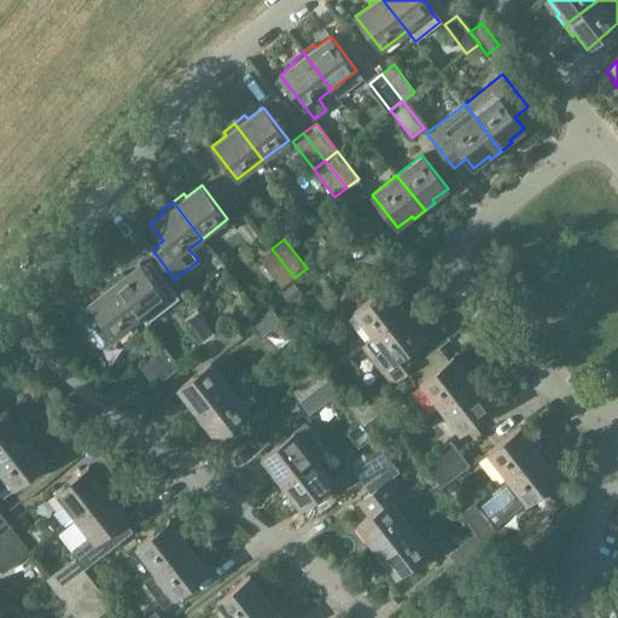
[(295,278),(272,249),(260,258),(281,287),(295,278)]
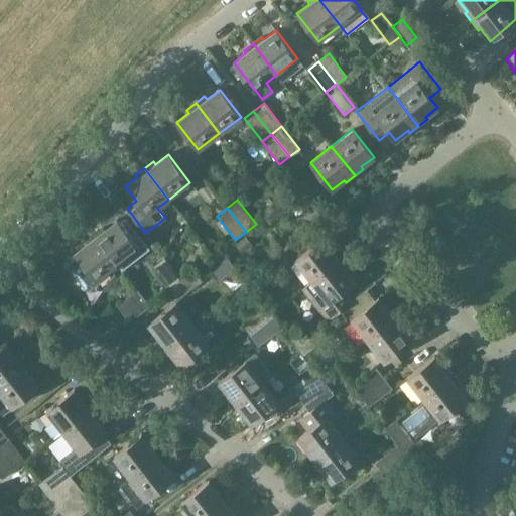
[(102,227),(94,234),(117,265),(138,248),(117,220),(104,230),(102,227)]
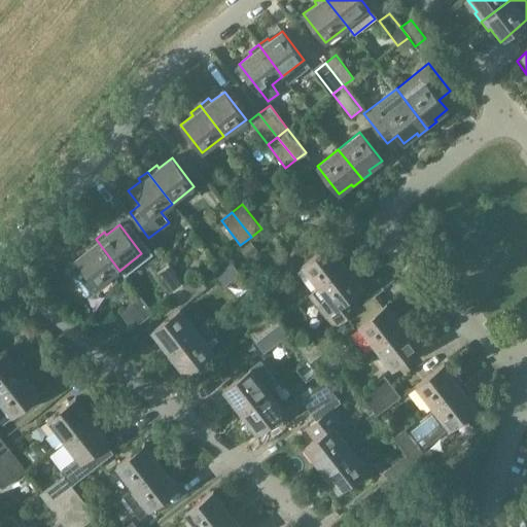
[(119,271),(96,239),(86,246),(89,248),(76,257),(85,270),(74,278),(89,296),(99,288),(98,287),(119,271)]
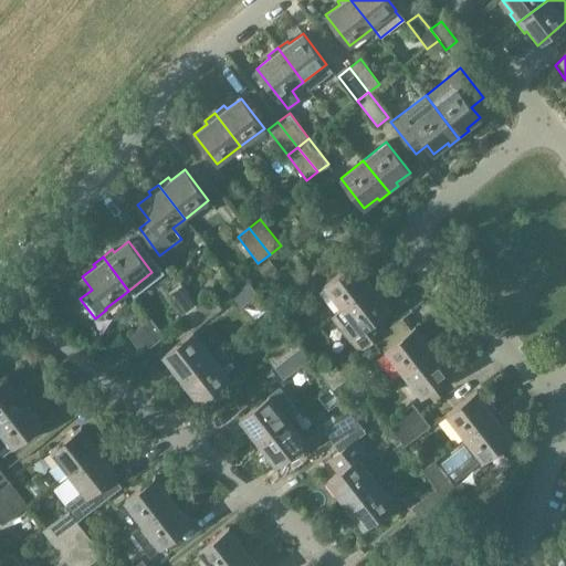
[(268,260),(258,268),(264,275),(274,269),(268,260)]
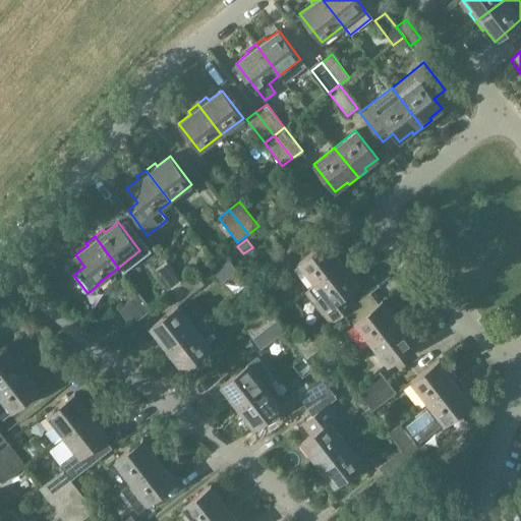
[(297,263),(313,284),(345,261),(338,251),(336,253),(326,241),(297,263)]
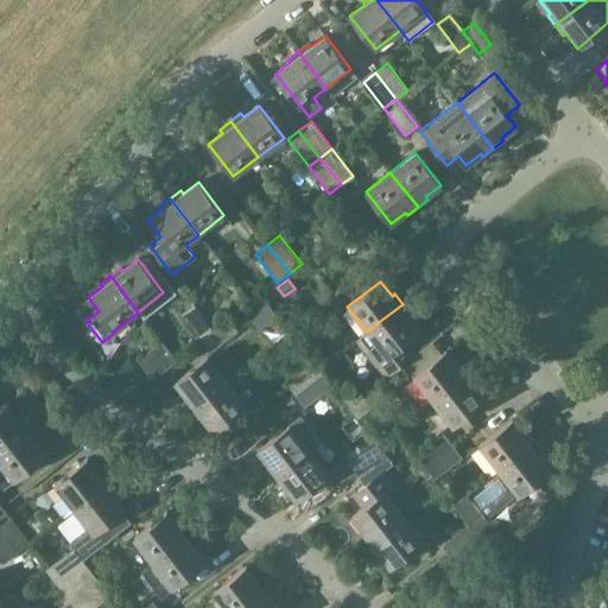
[(263,298),(245,312),(257,329),(276,315),(263,298)]
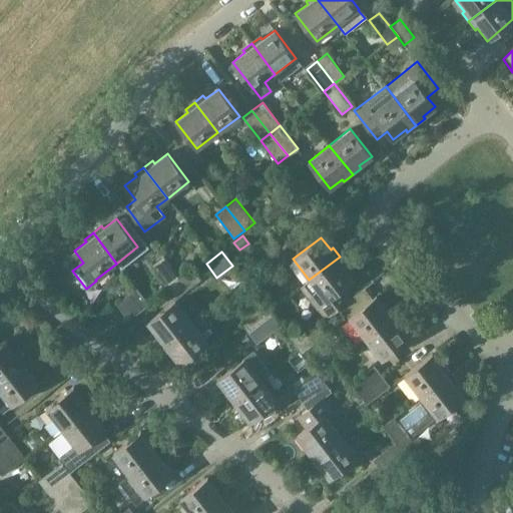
[(309,280),(300,287),(307,297),(324,320),(352,298),(344,287),(353,280),(358,276),(342,254),(340,257),(309,280)]
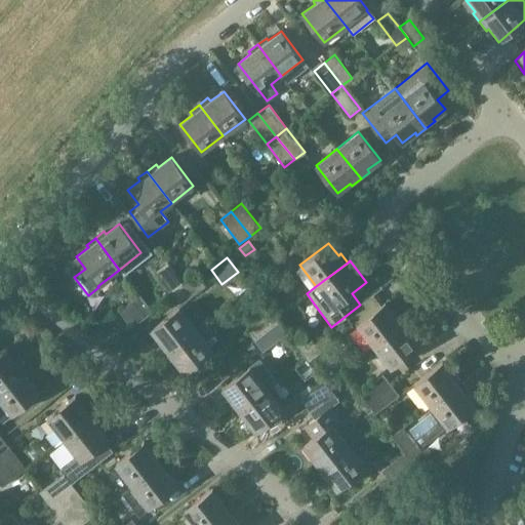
[(156,270),(174,294),(185,286),(166,261),(156,270)]
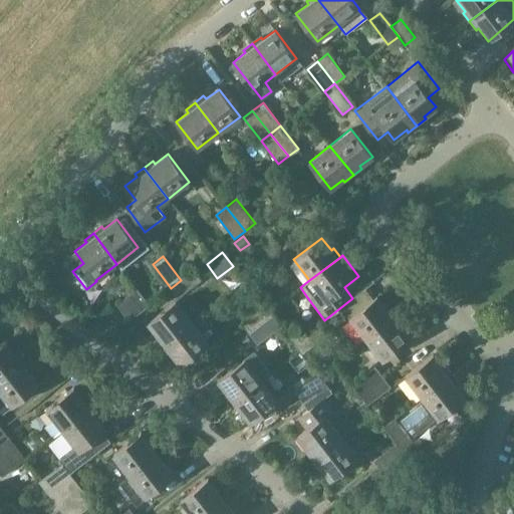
[(191,272),(181,280),(171,288),(178,298),(202,280),(194,269),(191,271),(191,272)]
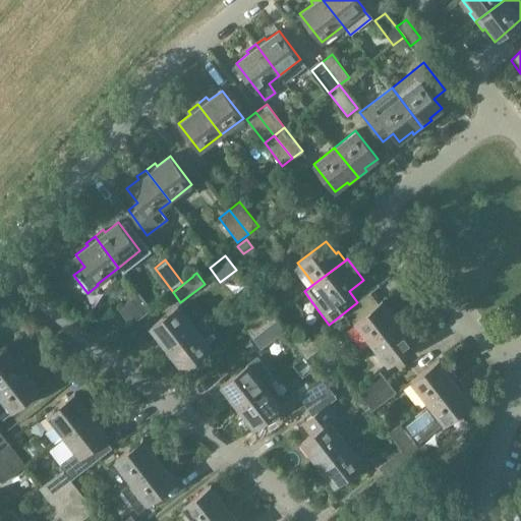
[(118,308),(130,325),(151,308),(138,292),(118,308)]
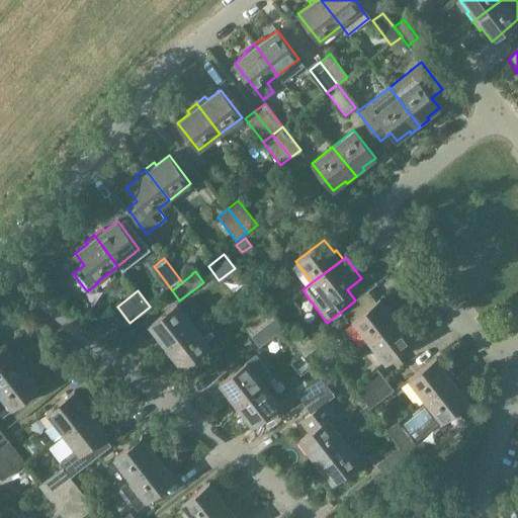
[(351,320),(368,341),(398,318),(392,309),(389,311),(379,298),(351,320)]
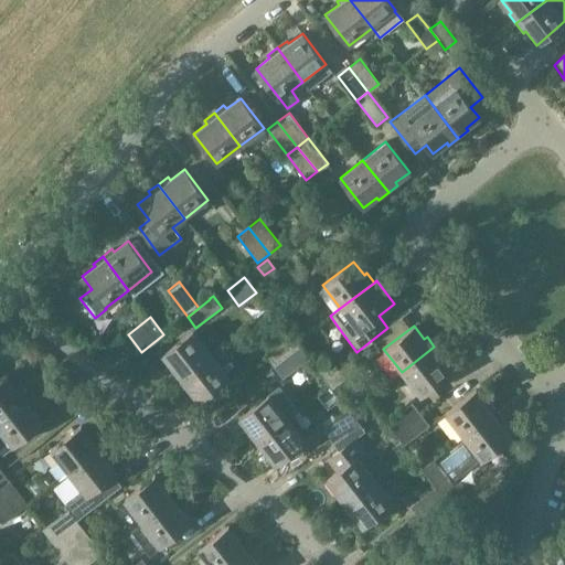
[(162,354),(181,377),(211,354),(193,331),(162,354)]
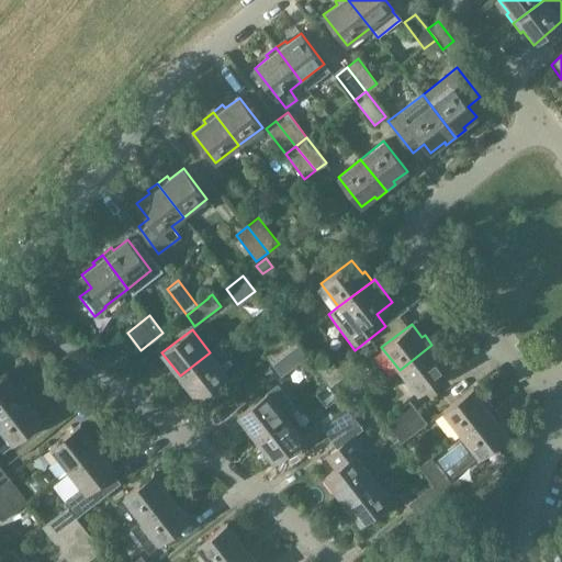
[(265,352),(273,364),(299,344),(290,333),(265,352)]
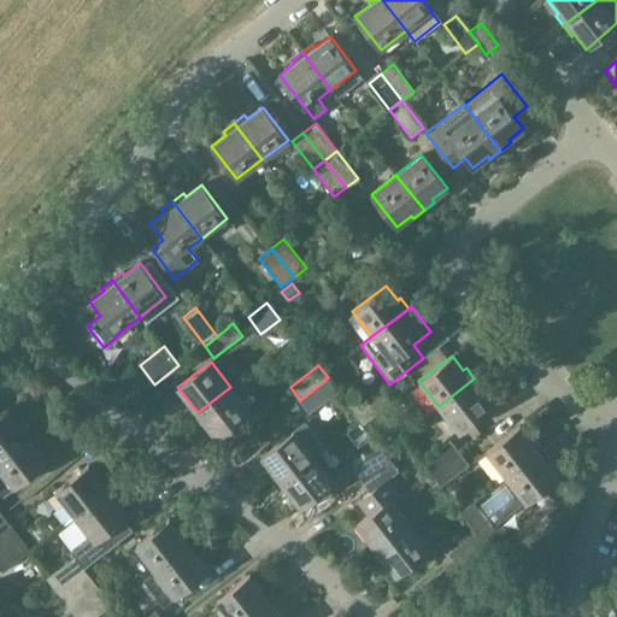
[(328,377),(300,400),(309,412),(338,391),(328,377)]
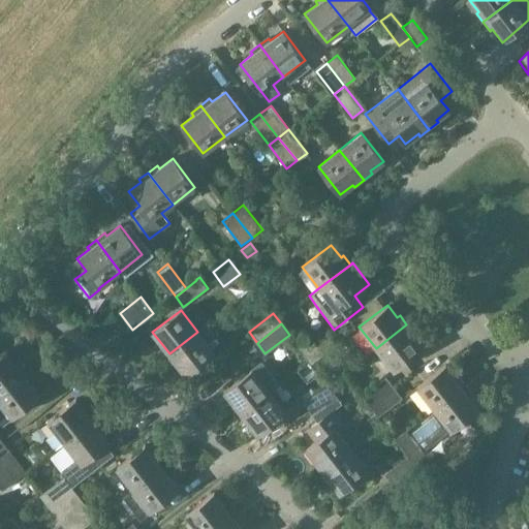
[(296,342),(303,352),(328,334),(319,323),(296,342)]
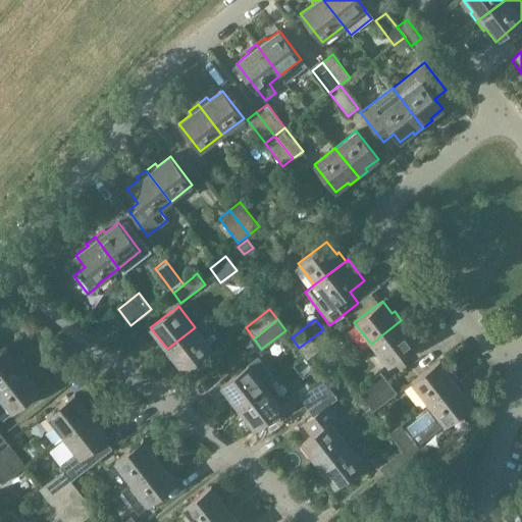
[(401,320),(371,344),(387,366),(416,345),(405,330),(408,328),(401,320)]
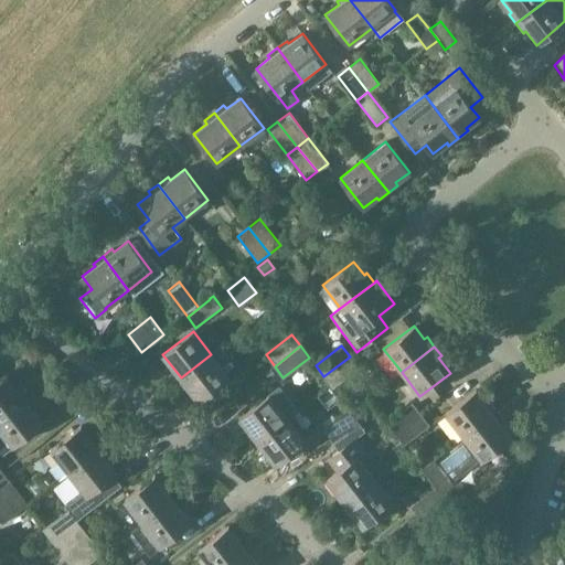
[(211,354),(181,377),(178,380),(185,390),(188,387),(199,401),(228,377),(211,354)]
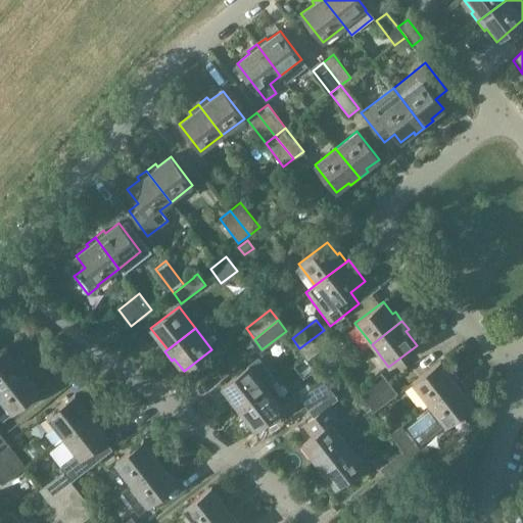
[(324,330),(299,348),(307,360),(332,340),(324,330)]
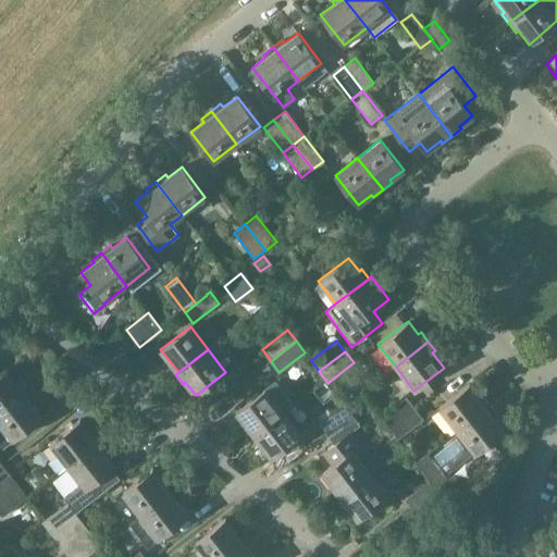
[(0,411),(27,391),(21,382),(19,384),(8,370),(3,373),(0,371),(0,411)]
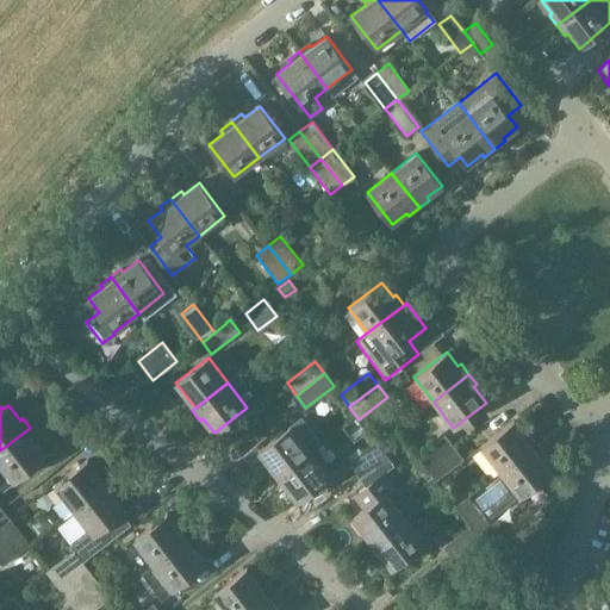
[(291,427),(259,452),(269,466),(267,468),(275,479),(311,450),(318,446),(298,421),(291,427)]
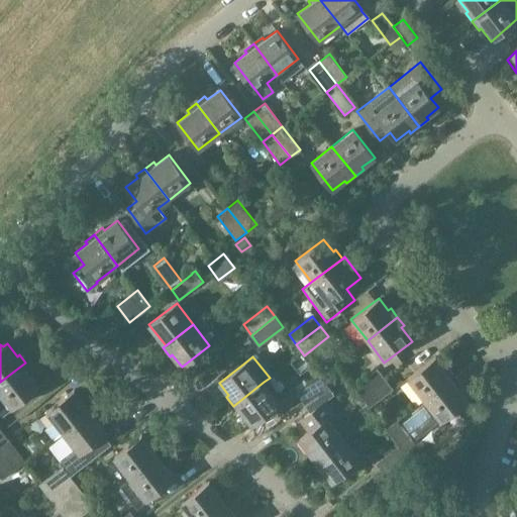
[(407,378),(424,399),(454,376),(447,368),(445,370),(435,356),(407,378)]
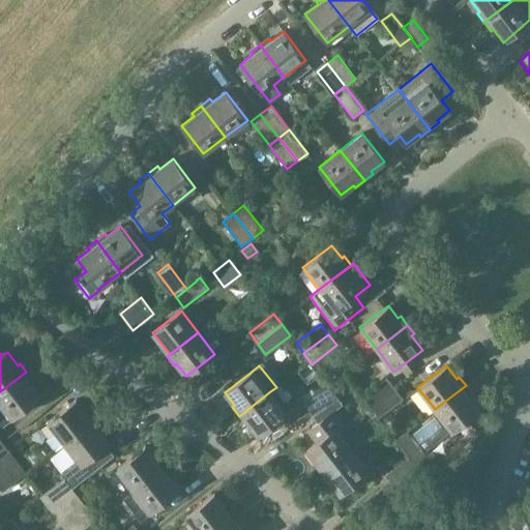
[(26,372),(0,391),(0,423),(1,425),(40,395),(30,383),(33,381),(26,372)]
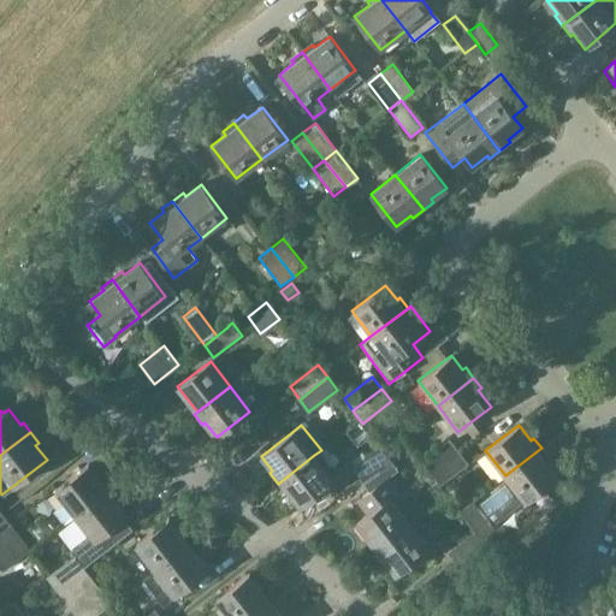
[(421,461),(431,473),(458,451),(449,439),(421,461)]
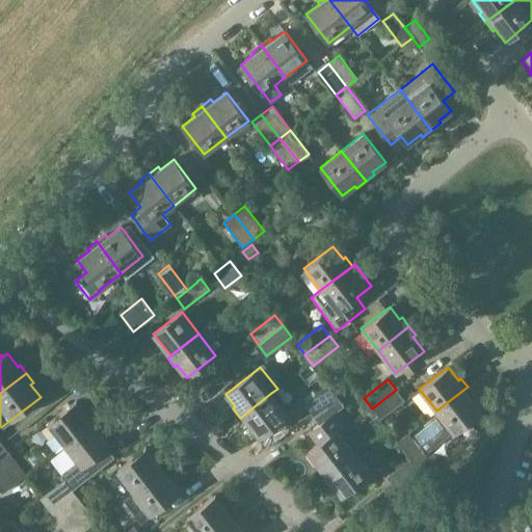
[(302,403),(311,414),(336,395),(327,384),(302,403)]
